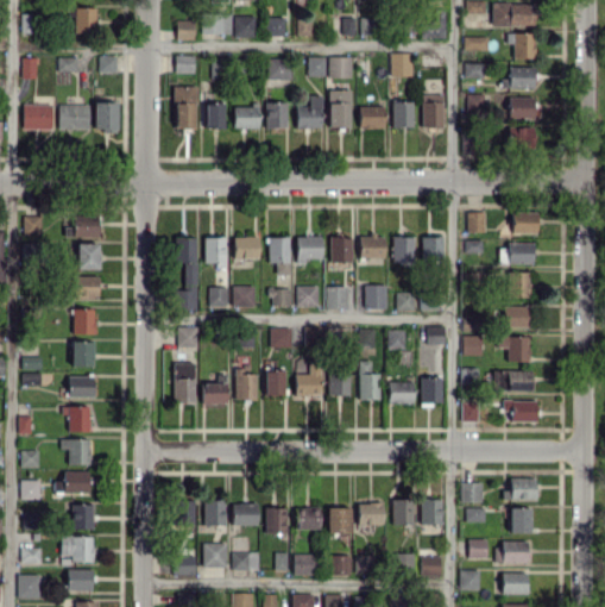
[(535,6),(493,4),(492,26),(535,27),(535,6)]
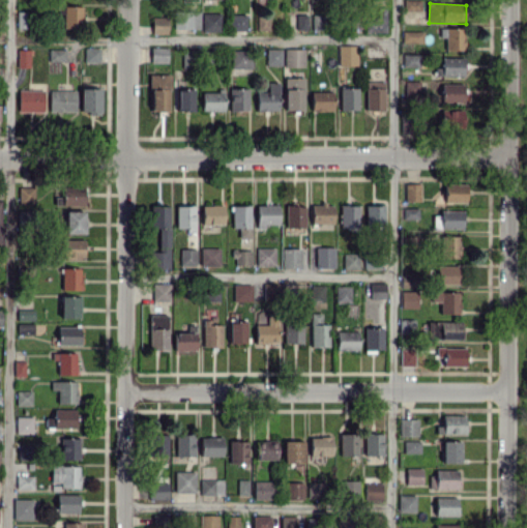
[(84,7),(65,7),(65,29),(85,29),(84,7)]
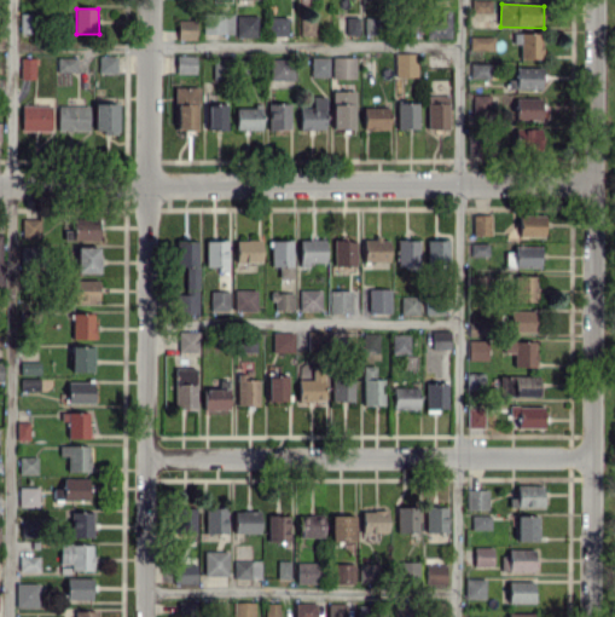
[(444,23),(429,22),(429,40),(453,40),(454,11),(444,10),(444,23)]
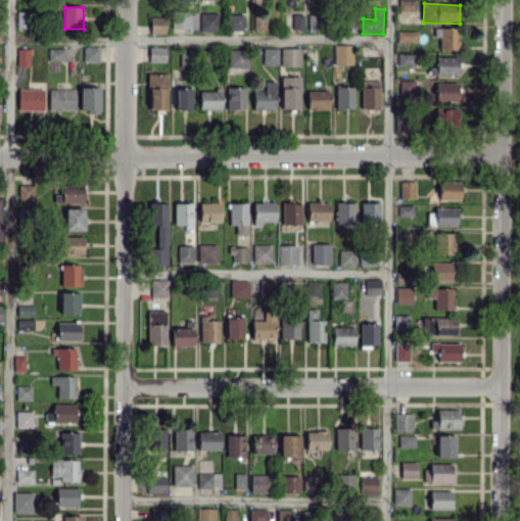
[(200,13),(174,12),(174,30),(199,31),(200,13)]
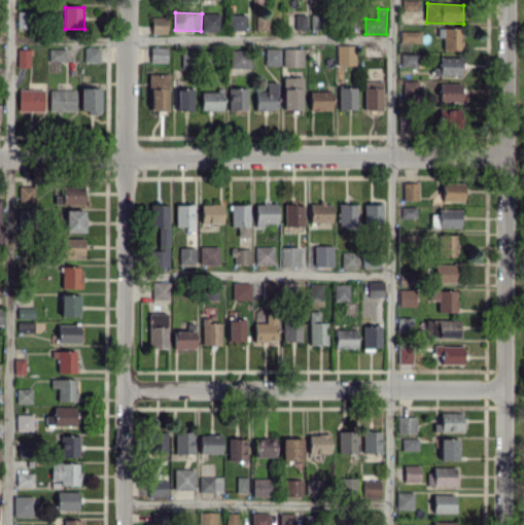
[(31,13),(20,13),(21,30),(32,29),(31,13)]
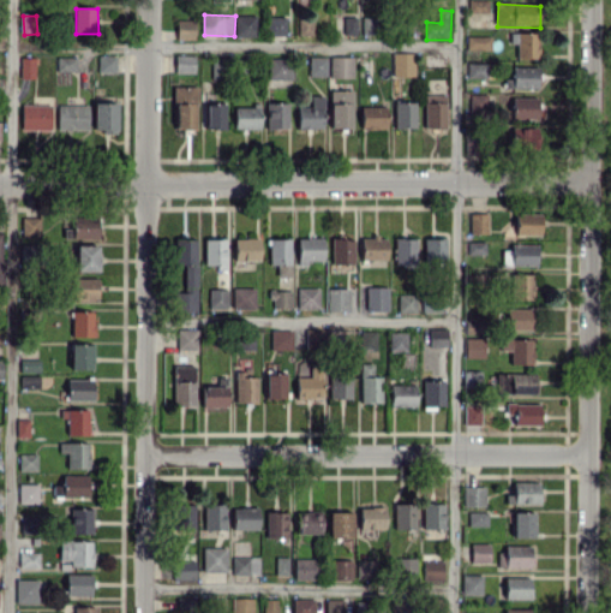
[(238,39),(259,37),(259,16),(237,17),(238,39)]
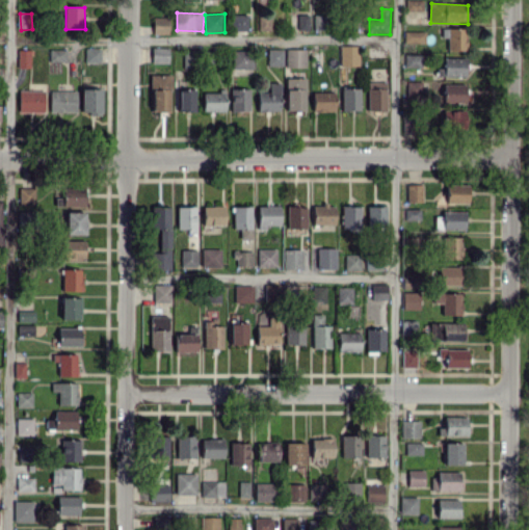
[(250,16),(235,17),(235,33),(250,32),(250,16)]
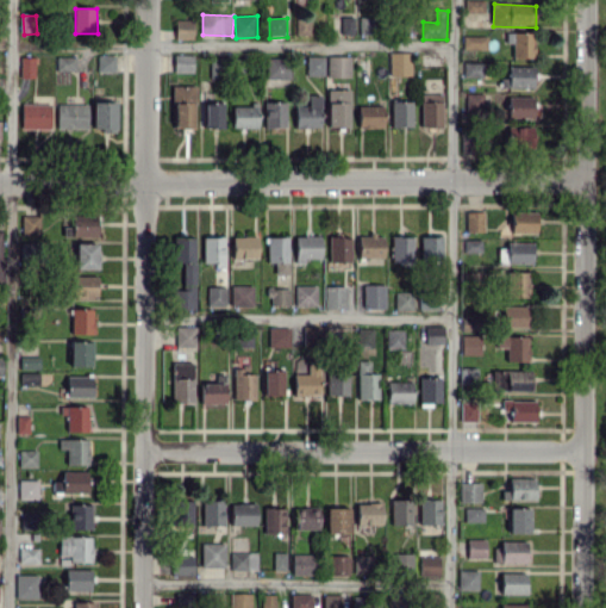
[(336,37),(358,37),(357,18),(336,19),(336,37)]
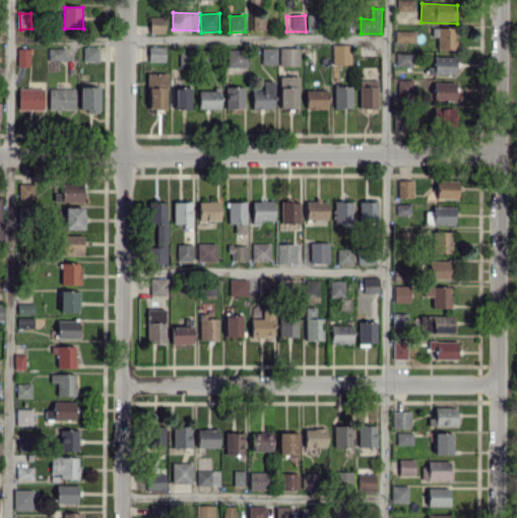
[(267,31),(267,16),(256,16),(256,31),(267,31)]
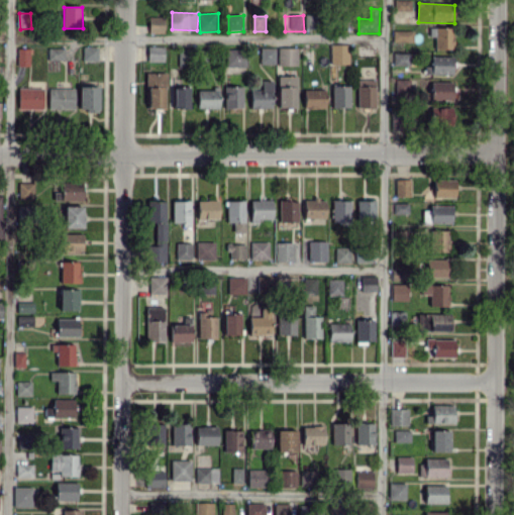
[(306,30),(319,30),(319,16),(306,16),(306,30)]
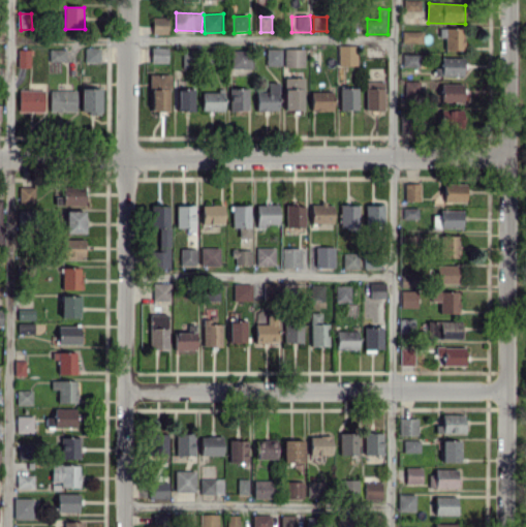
[(155,35),(169,35),(169,19),(154,19),(155,35)]
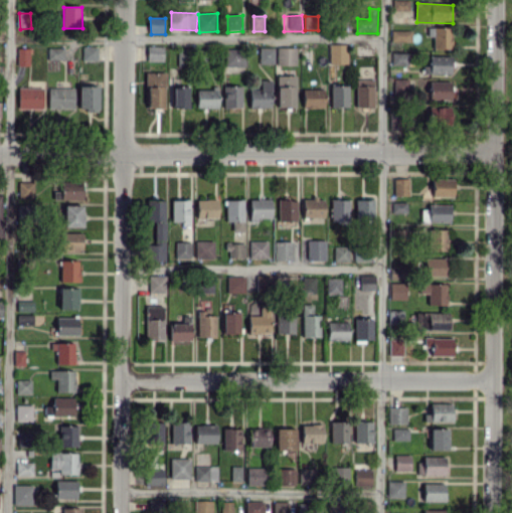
[(436,50),(454,50),(453,28),(430,29),(430,37),(435,37),(436,50)]
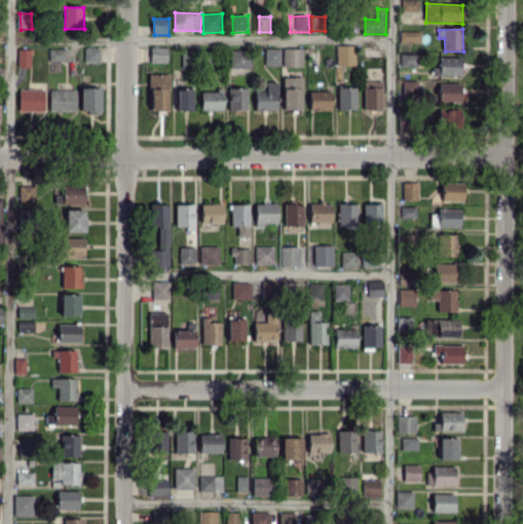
[(422,33),(402,33),(402,43),(422,44),(422,33)]
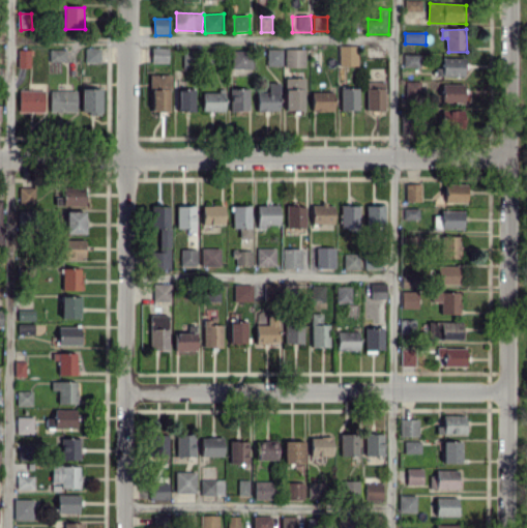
[(359,67),(359,47),(340,47),(341,67),(359,67)]
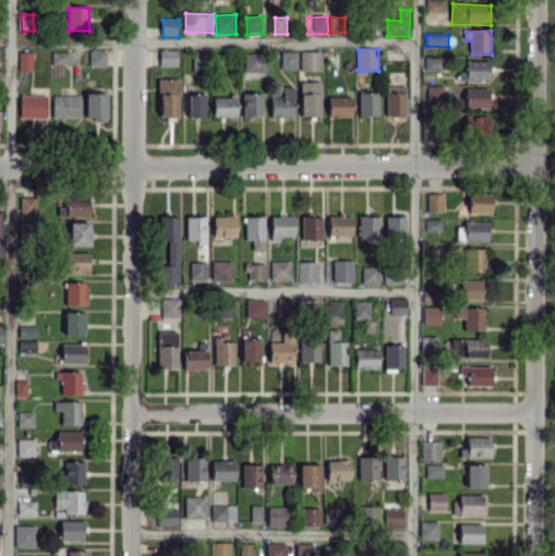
[(92,68),(108,68),(108,52),(92,51),(92,68)]
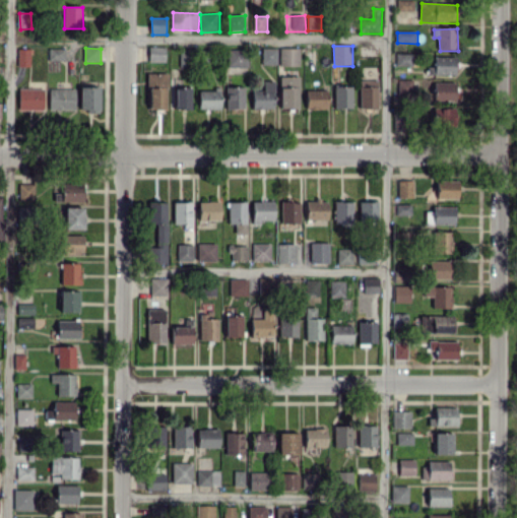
[(168,48),(151,48),(150,63),(167,64),(168,48)]
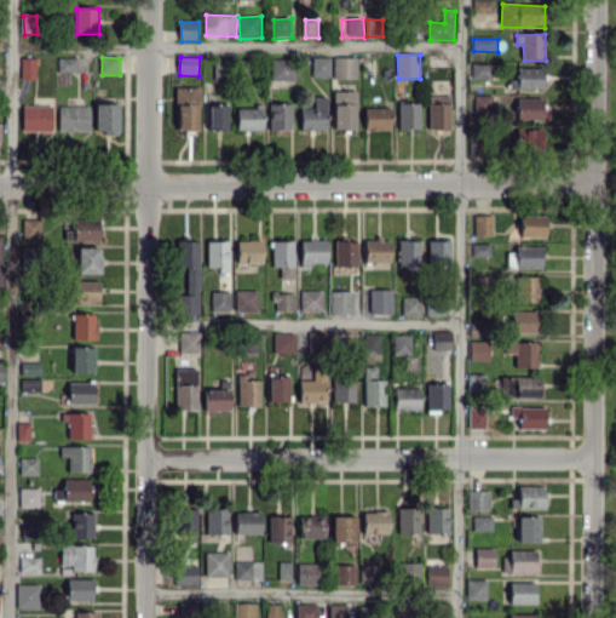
[(38,81),(39,59),(23,59),(23,81),(38,81)]
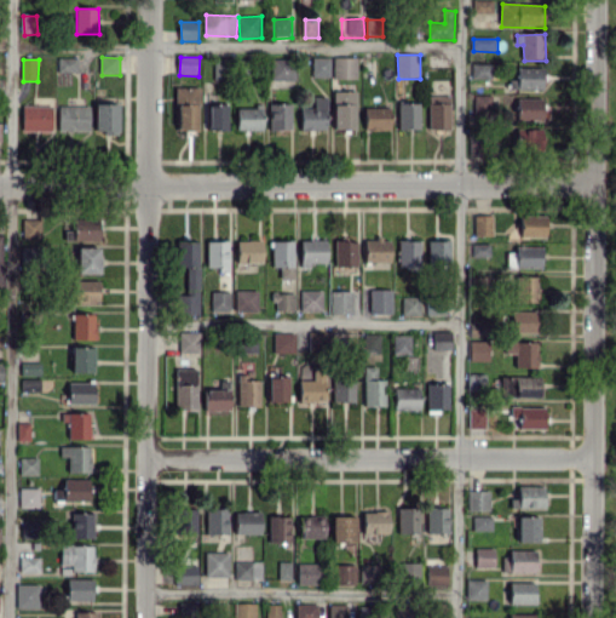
[(80,74),(80,59),(59,59),(59,74),(80,74)]
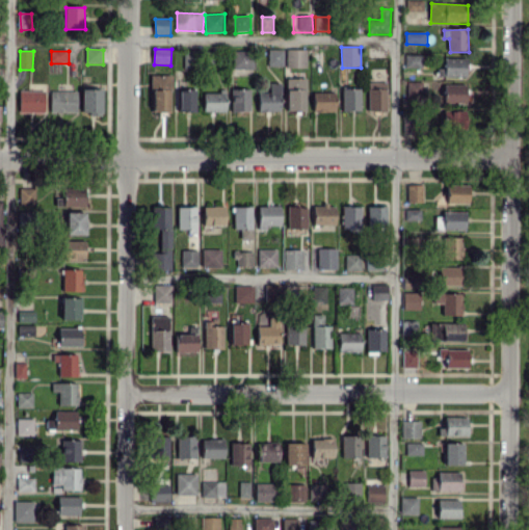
[(285,51),(269,51),(269,68),(286,68),(285,51)]
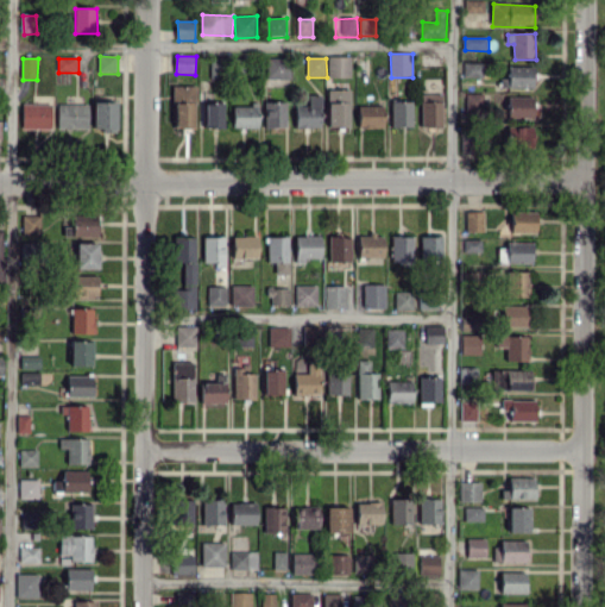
[(352,58),(328,58),(328,79),(352,79),(352,58)]
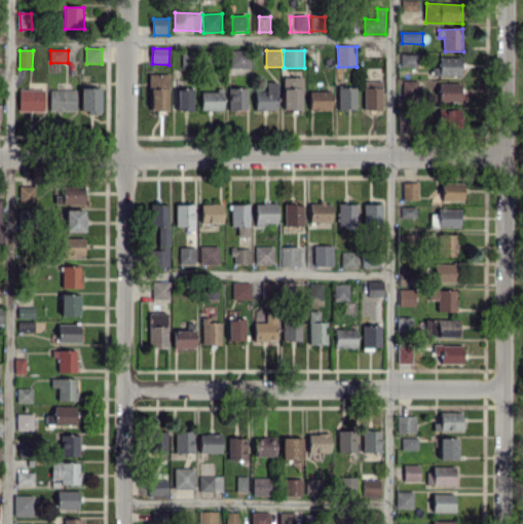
[(252,70),(253,52),(231,51),(230,69),(252,70)]
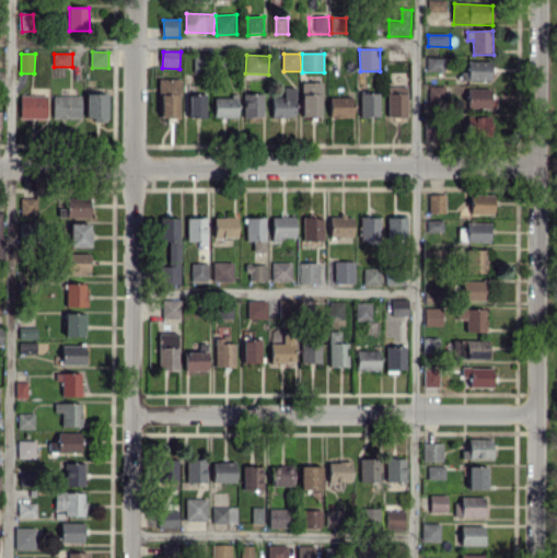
[(196,74),(208,74),(207,56),(195,56),(196,74)]
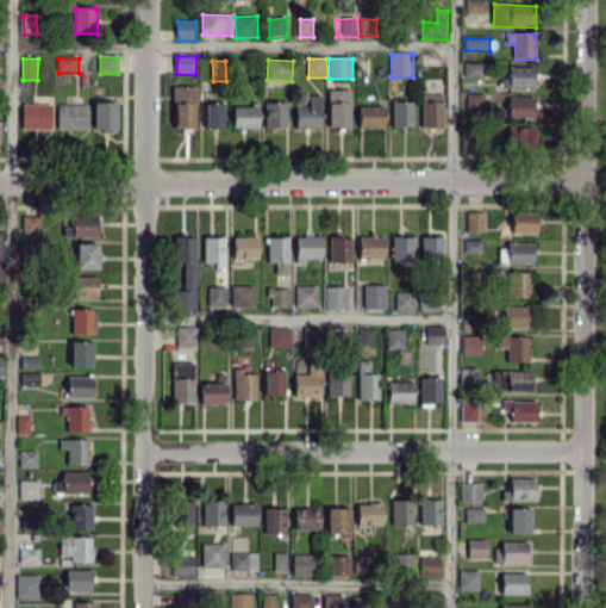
[(486,79),(486,64),(466,64),(466,79),(486,79)]
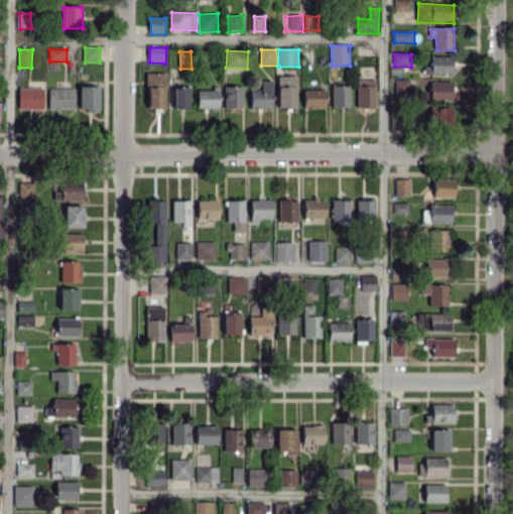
[(425,75),(454,76),(454,57),(432,57),(432,68),(426,68),(425,75)]
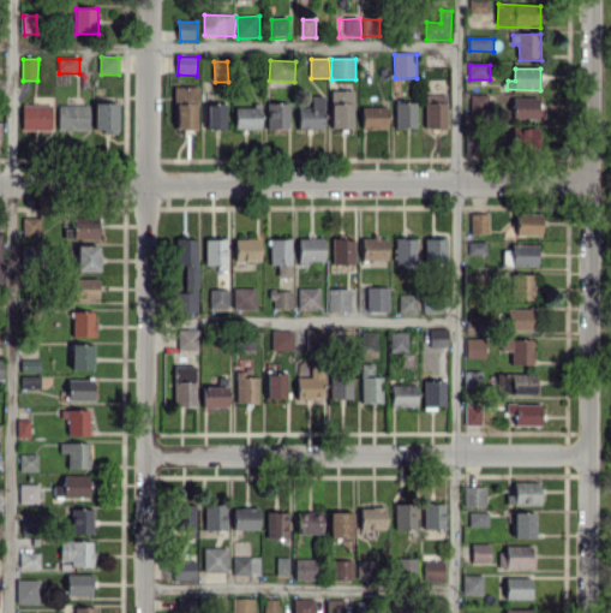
[(199,89),(178,88),(177,130),(199,130),(199,89)]
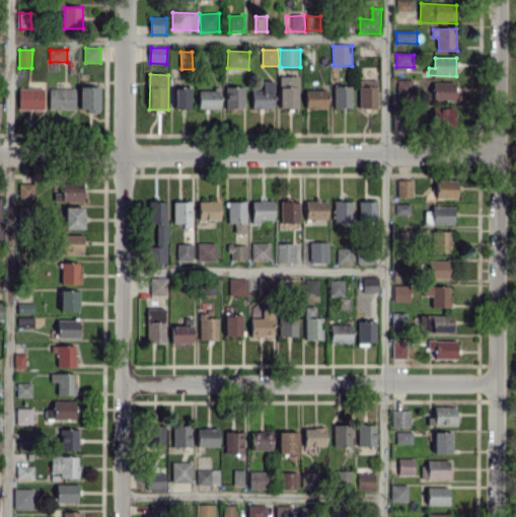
[(300,78),(281,77),(281,109),(300,109),(300,78)]
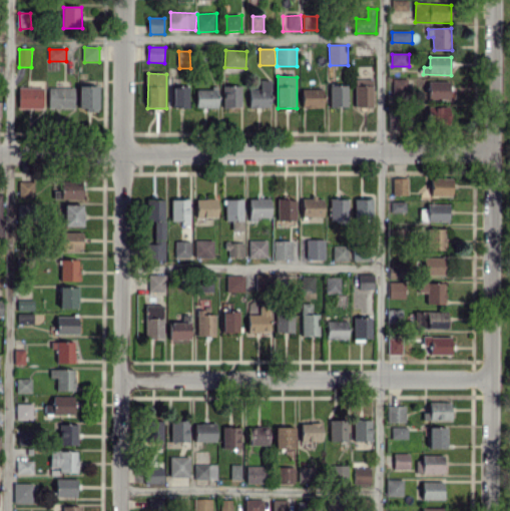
[(374,108),(375,80),(357,80),(356,108),(374,108)]
